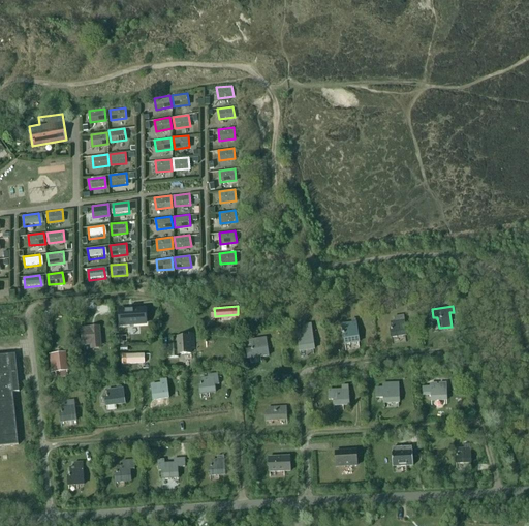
[(137,307),(119,308),(120,323),(129,322),(146,321),(145,314),(146,314),(145,310),(145,307),(137,307)]
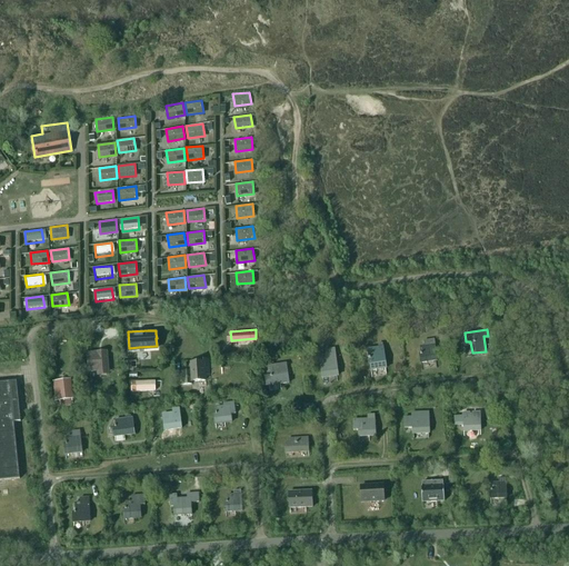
[(421,360),(437,358),(433,337),(423,338),(425,344),(420,345),(421,353),(419,353),(421,360)]
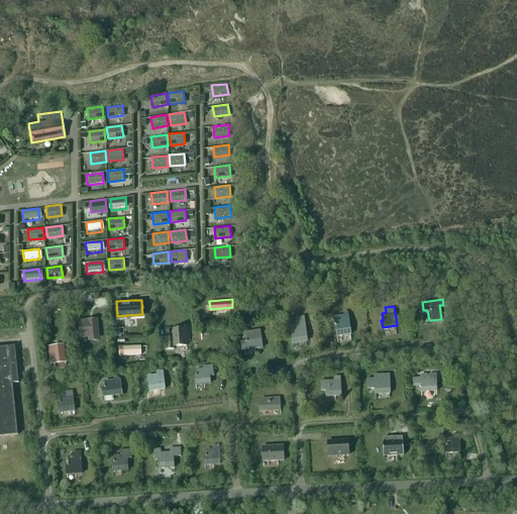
[(343,310),(343,313),(334,315),(337,334),(350,332),(347,313),(347,309),(343,310)]
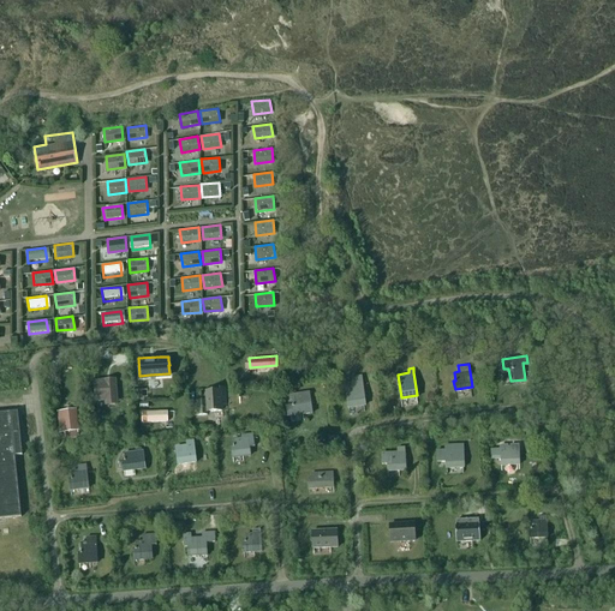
[(365,403),(363,381),(362,375),(357,375),(357,381),(345,382),(347,406),(365,403)]
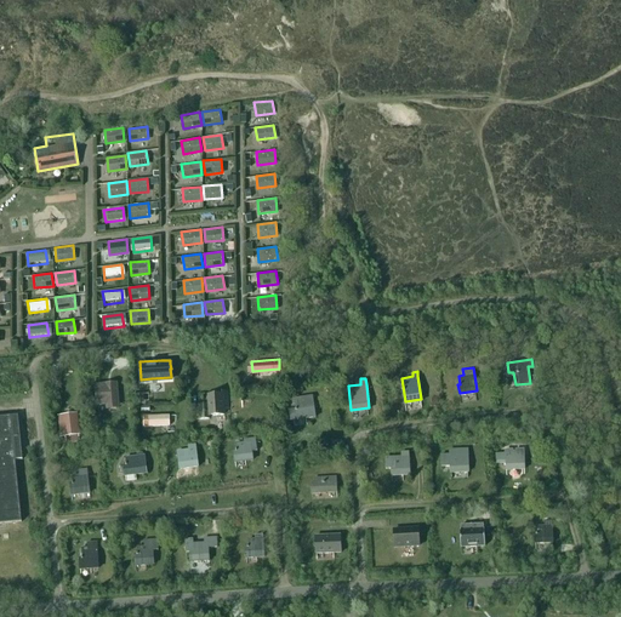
[(117,381),(104,382),(95,382),(96,403),(107,403),(107,406),(119,406),(117,381)]
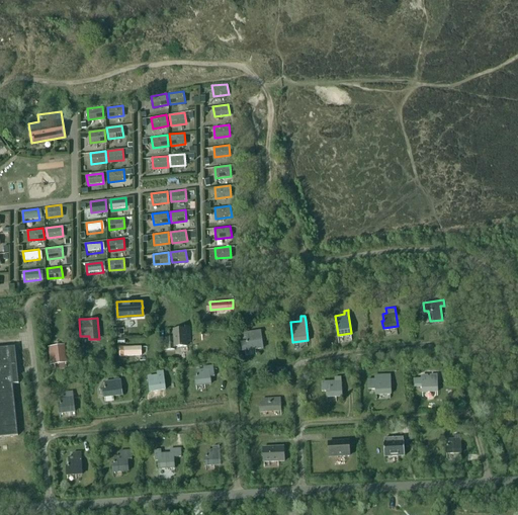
[(172,328),(173,335),(163,336),(164,349),(174,348),(173,345),(187,344),(186,338),(189,338),(189,325),(184,325),(184,328),(172,328)]
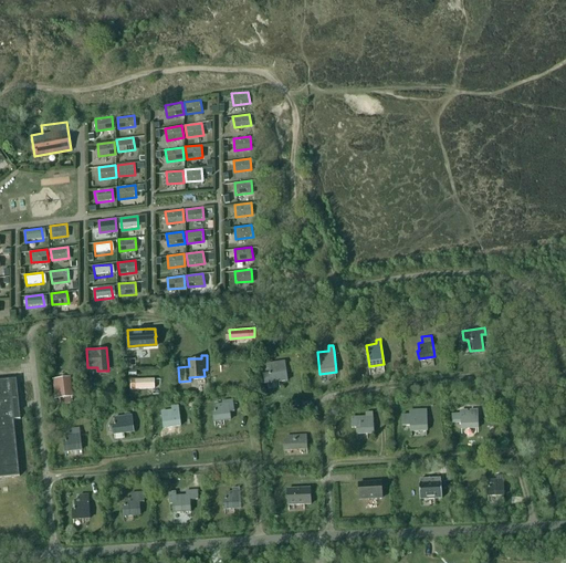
[(270,371),(270,372),(263,372),(264,382),(271,381),(287,378),(284,358),(269,362),(270,371)]
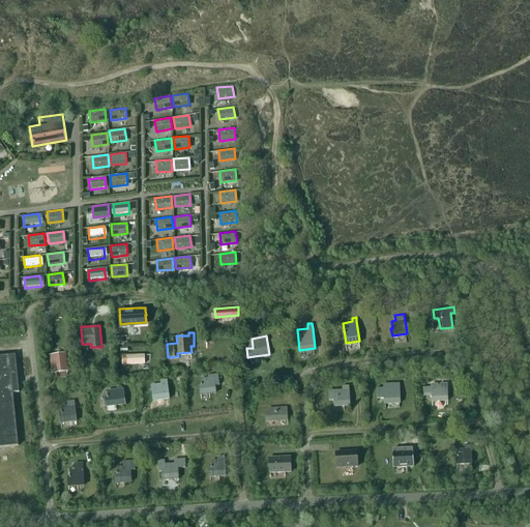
[(65,352),(50,353),(51,361),(54,361),(55,371),(56,374),(67,373),(66,370),(67,370),(65,352)]
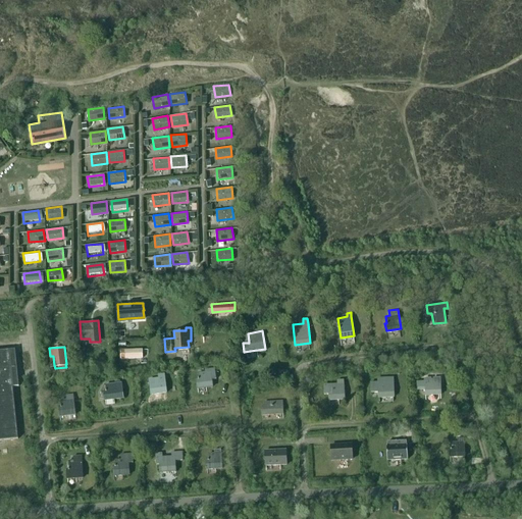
[(0,438),(18,437),(13,384),(19,384),(15,348),(0,349),(0,438)]
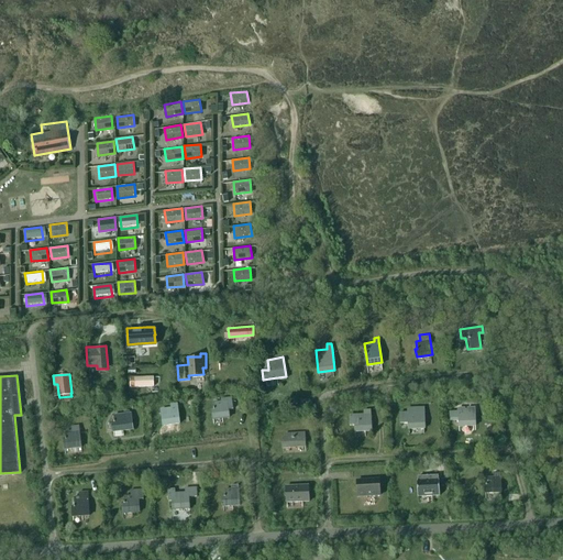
[(153,375),(134,375),(130,376),(130,385),(153,384),(153,375)]
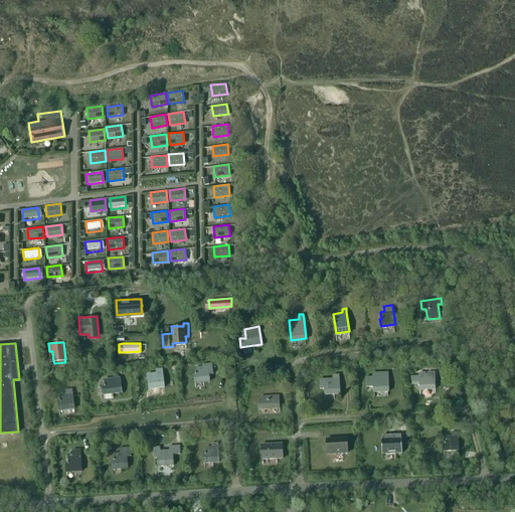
[(201,362),(202,366),(195,366),(196,372),(193,373),(194,381),(210,379),(209,373),(213,372),(212,361),(201,362)]
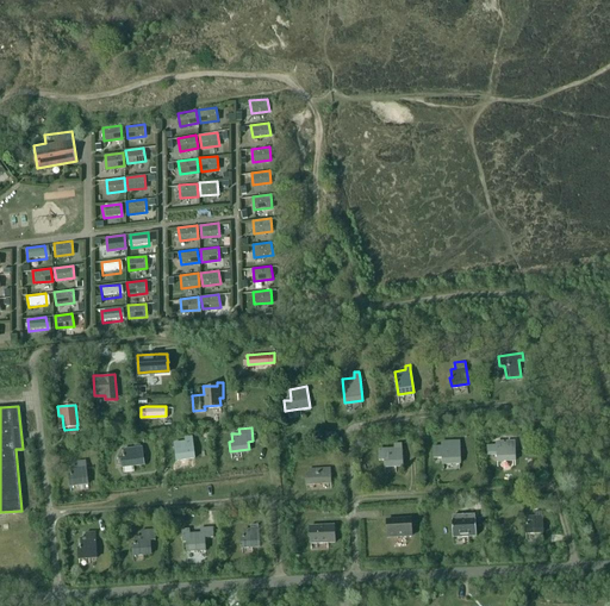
[(453,444),(441,444),(433,445),(434,456),(442,456),(442,462),(460,461),(459,438),(453,439),(453,444)]
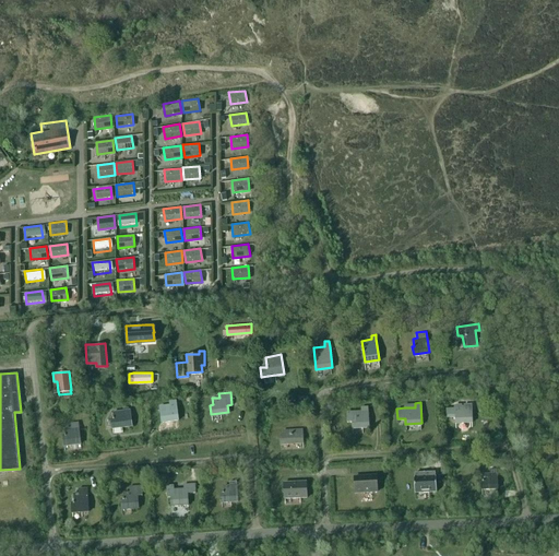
[(456,406),(447,407),(447,415),(455,415),(455,422),(472,421),(471,402),(464,403),(464,404),(462,404),(462,403),(456,403),(456,406)]
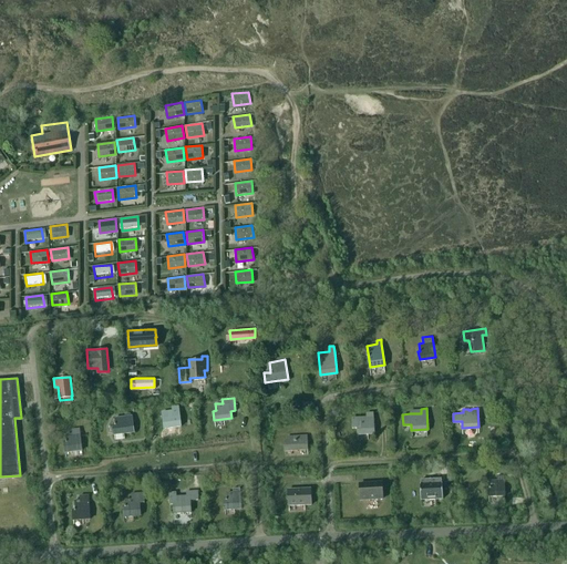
[(166,417),(163,418),(164,427),(181,424),(179,409),(165,410),(166,417)]
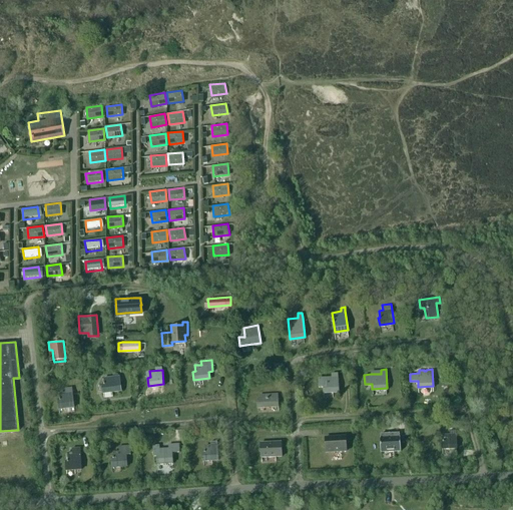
[(113,373),(113,376),(104,377),(104,383),(101,383),(102,392),(121,390),(119,375),(118,375),(118,372),(113,373)]
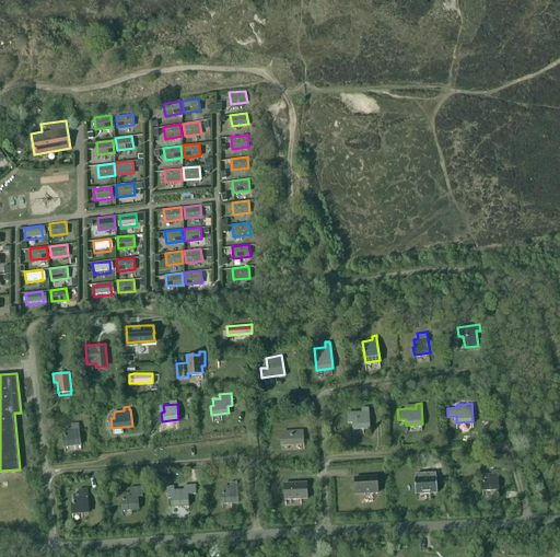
[(352,419),(353,427),(370,426),(369,410),(359,410),(359,407),(353,408),(354,418),(352,419)]
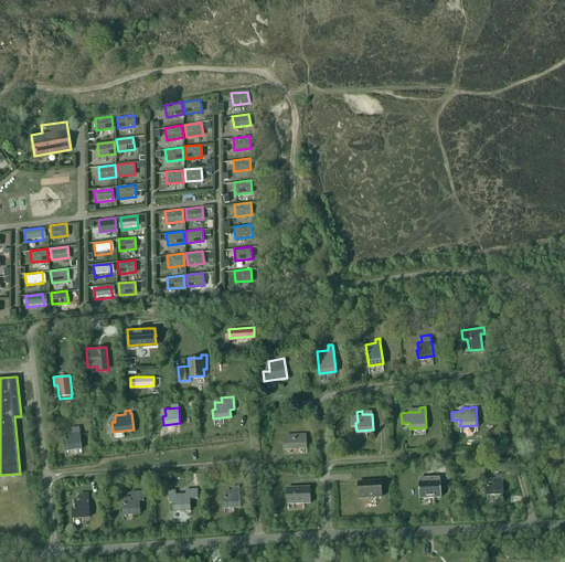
[(64,449),(82,446),(78,426),(72,427),(72,432),(65,433),(66,439),(63,439),(64,449)]
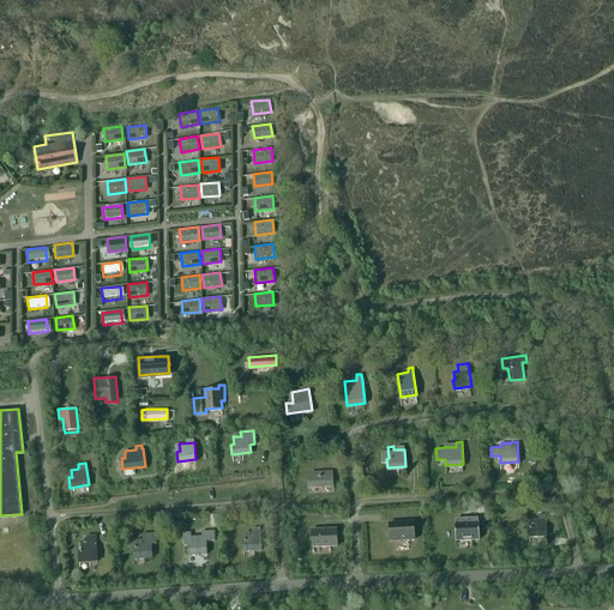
[(308,485),(333,484),(332,469),(311,470),(312,476),(307,476),(308,485)]
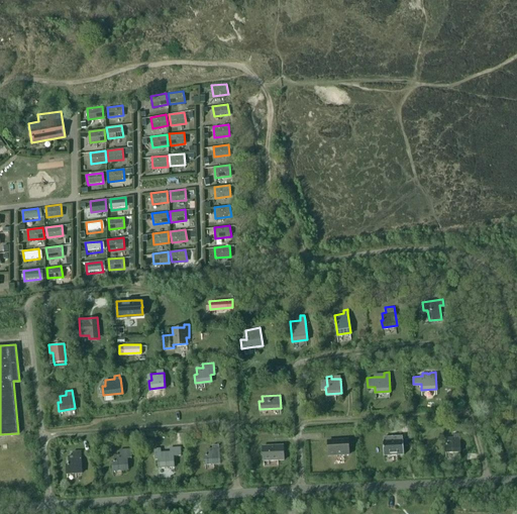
[(445,451),(460,450),(459,436),(459,432),(452,432),(453,436),(446,436),(446,443),(444,443),(445,451)]
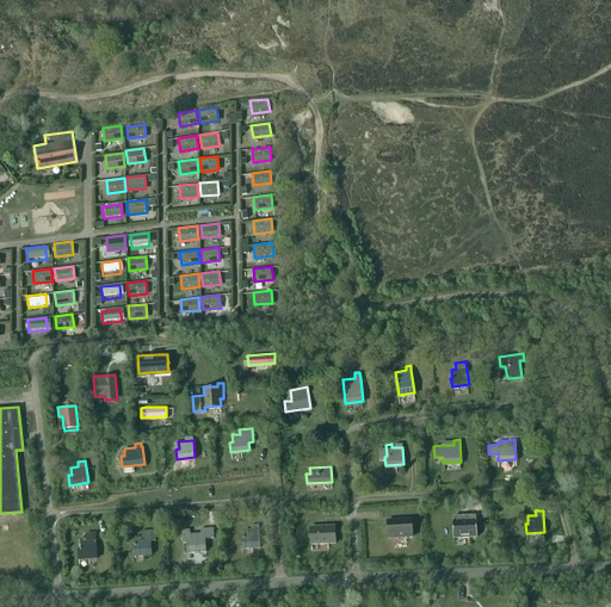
[(475,514),(454,514),(454,519),(452,519),(454,536),(477,536),(476,519),(475,519),(475,514)]
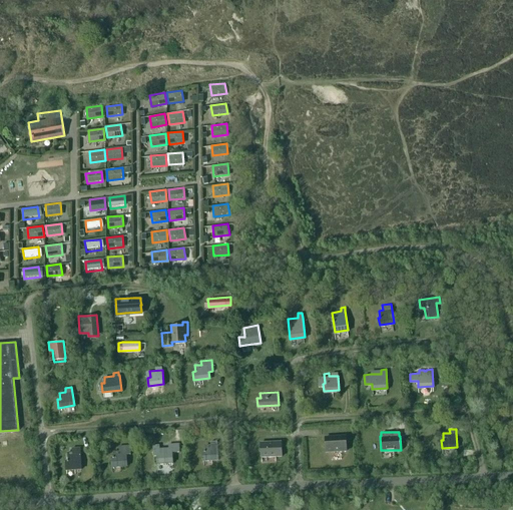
[(346,435),(325,436),(326,450),(346,449),(346,435)]
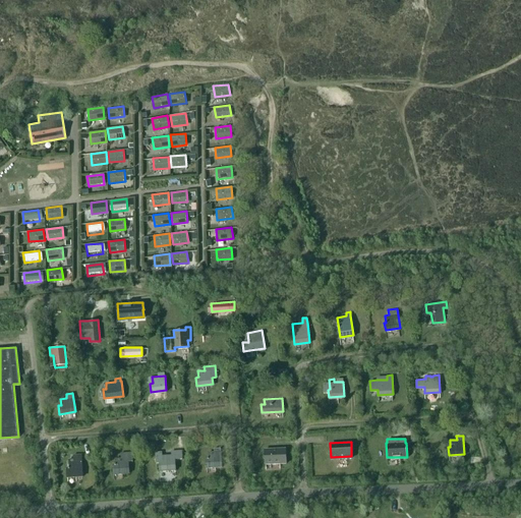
[(265,463),(286,462),(285,448),(265,448),(265,463)]
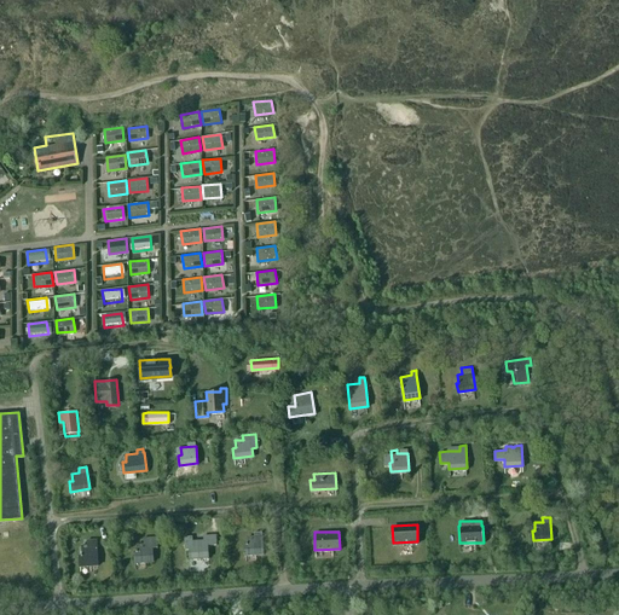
[(215,533),(203,534),(203,539),(192,540),(191,535),(184,535),(185,549),(189,547),(190,558),(209,556),(208,544),(217,543),(215,533)]
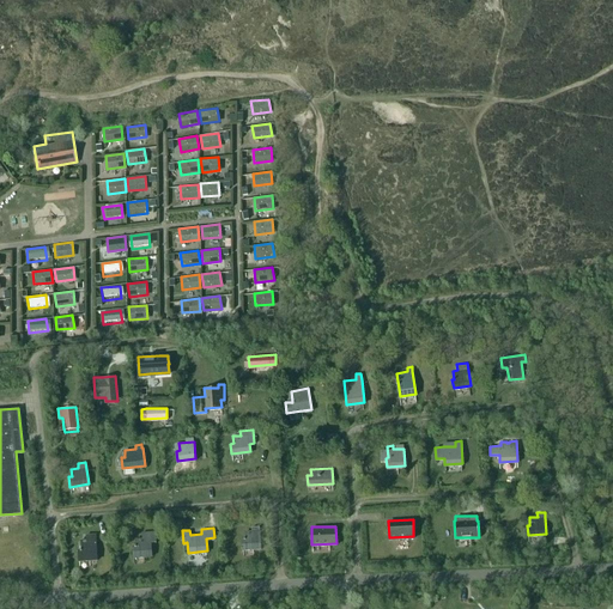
[(156,540),(156,530),(143,531),(143,537),(135,539),(137,546),(133,546),(134,556),(152,554),(151,541),(156,540)]
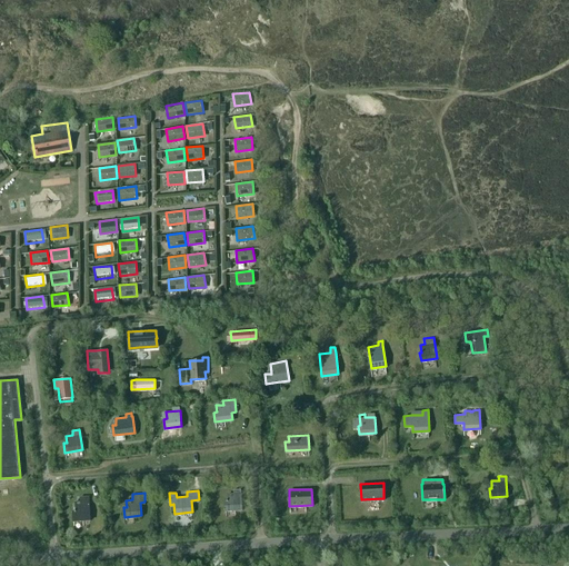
[(225,509),(242,508),(241,493),(227,494),(228,500),(225,500),(225,509)]
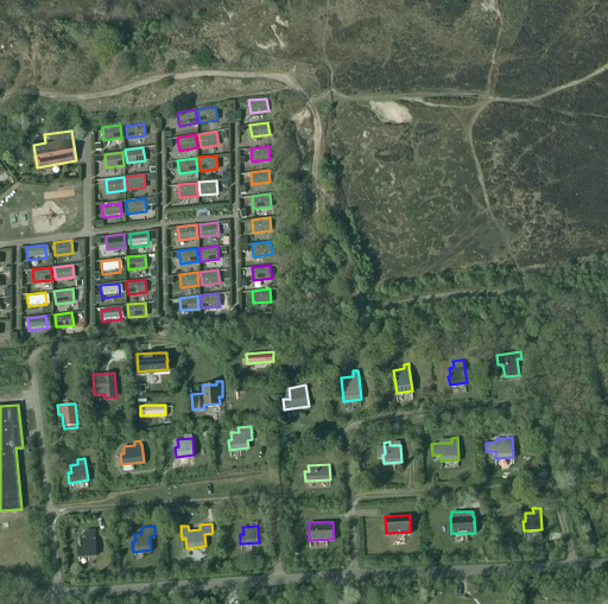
[(81,545),(77,545),(78,555),(96,554),(95,533),(80,534),(81,545)]
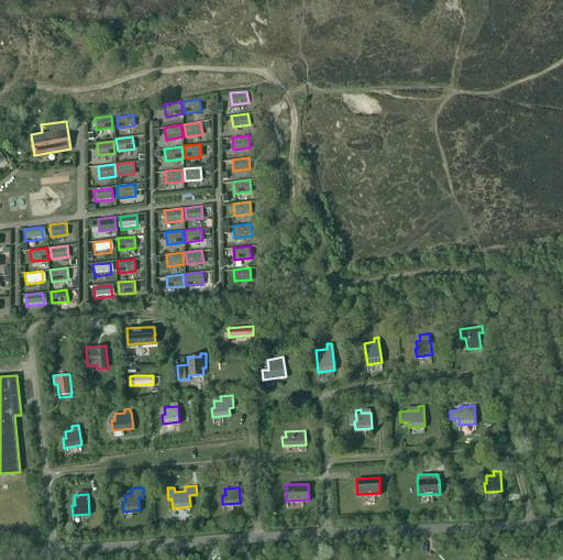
All buildings are outlined.
